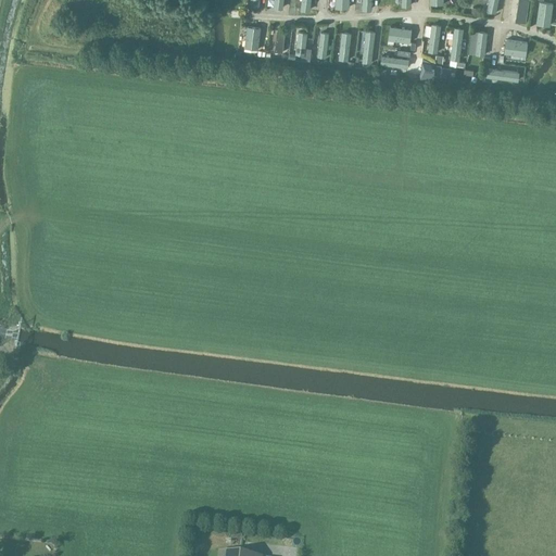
[(301,0),(301,9),(308,10),(310,0),(301,0)]
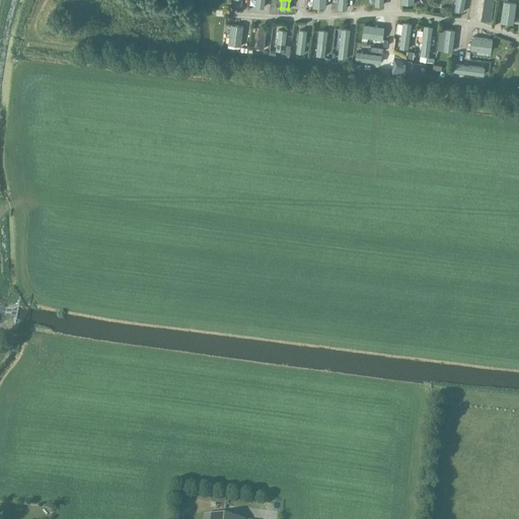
[(313,0),(313,9),(323,9),(323,0),(313,0)]
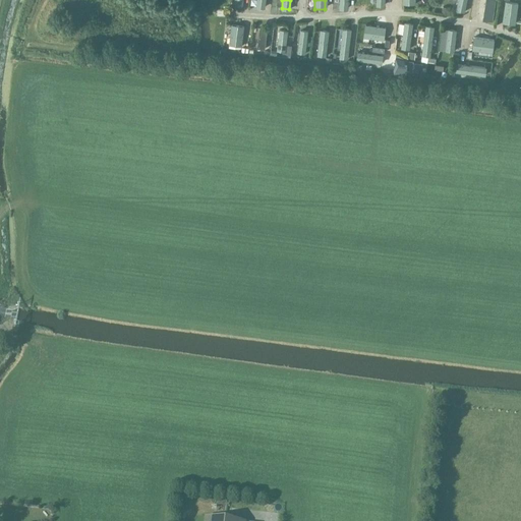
[(458,0),(456,12),(464,13),(466,0),(458,0)]
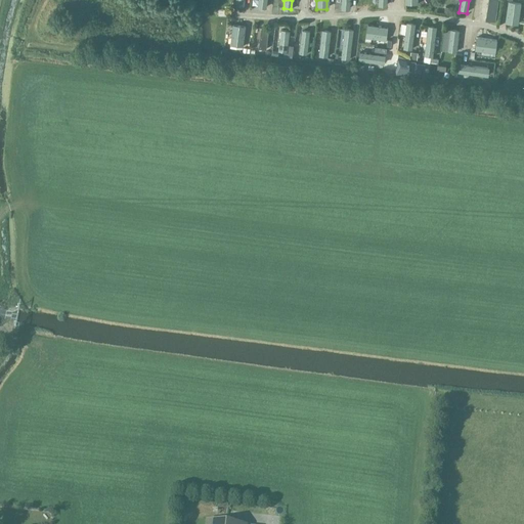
[(518,4),(509,3),(506,23),(516,25),(518,4)]
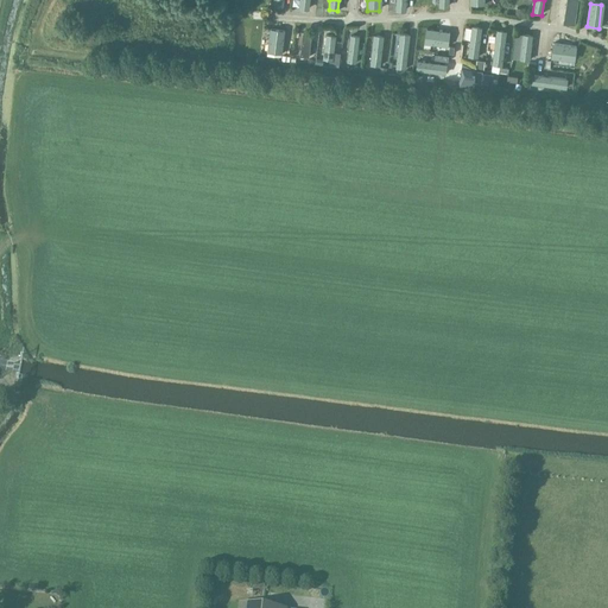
[(479,30),(472,29),(467,56),(474,57),(479,30)]
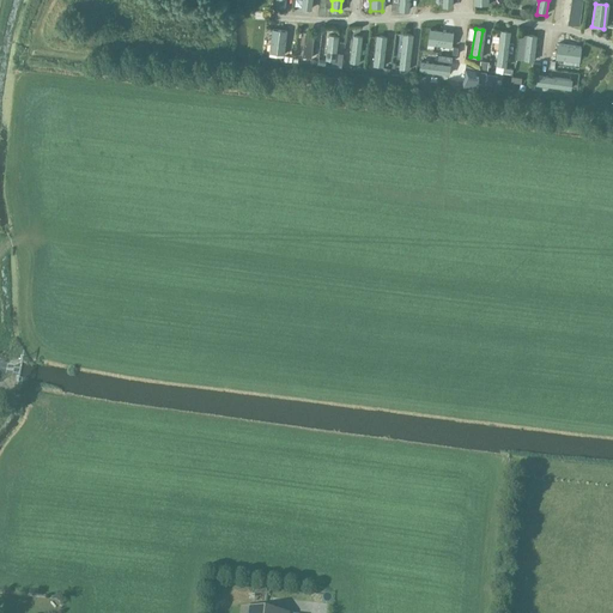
[(285,32),(272,30),(269,54),(281,55),(285,32)]
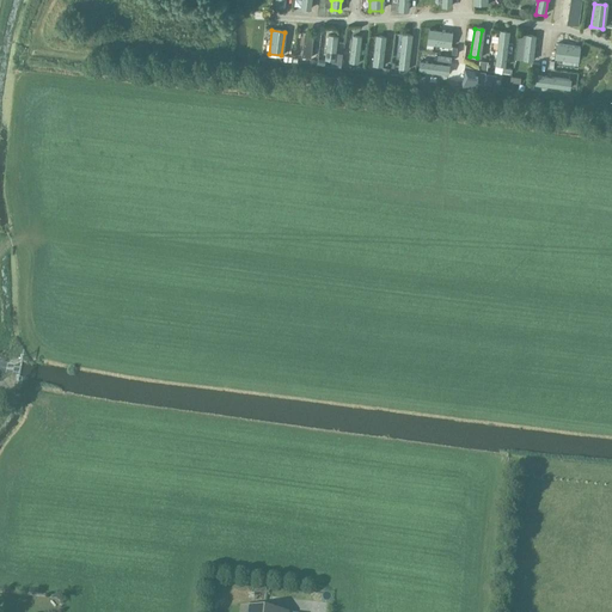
[(451,34),(430,31),(428,43),(450,47),(451,34)]
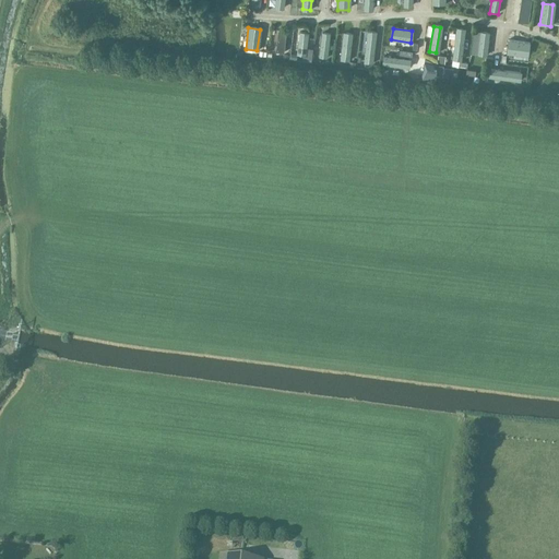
[(466,32),(458,30),(451,61),(460,63),(466,32)]
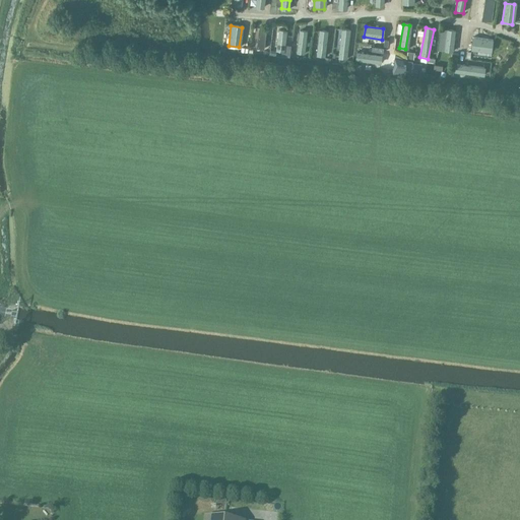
[(265,31),(259,30),(256,48),(262,49),(265,31)]
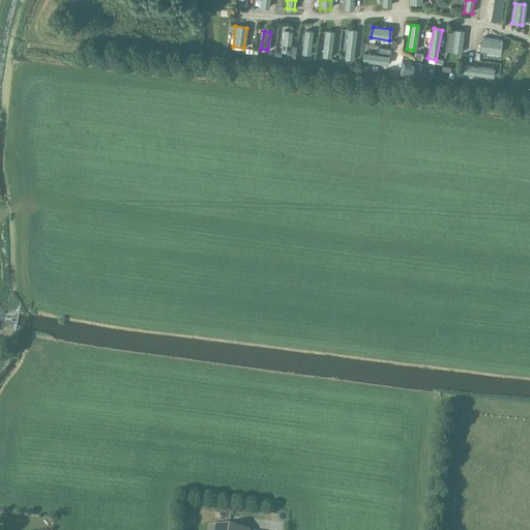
[(311,32),(304,31),(301,53),(307,54),(311,32)]
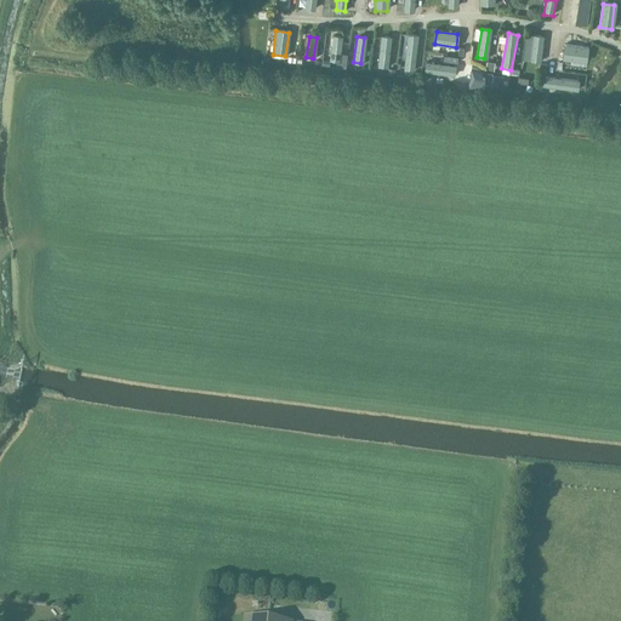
[(542,38),(534,36),(530,62),(539,63),(542,38)]
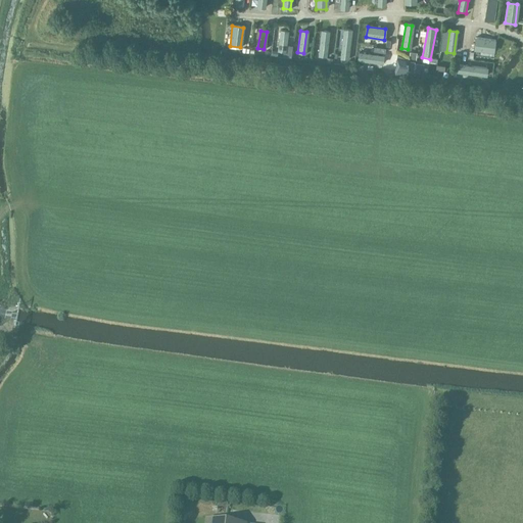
[(286,33),(279,32),(277,49),(284,50),(286,33)]
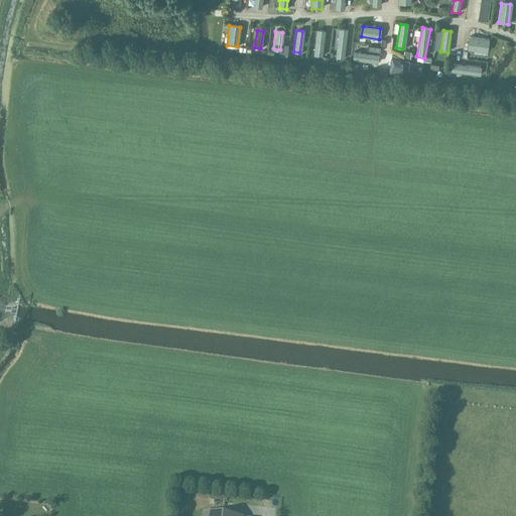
[(346,32),(339,31),(336,58),(343,59),(346,32)]
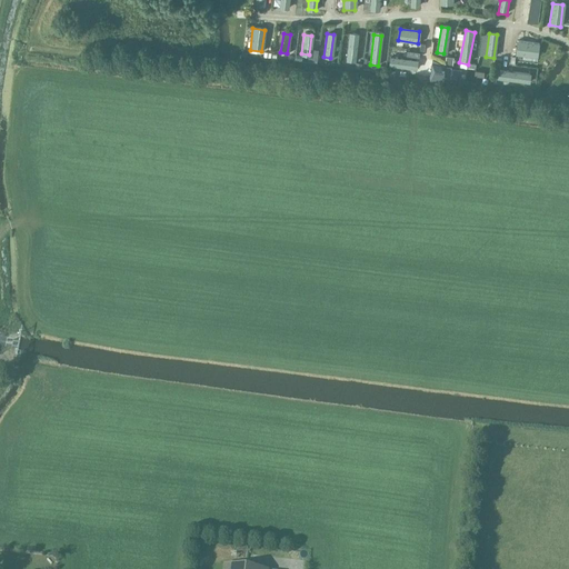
[(360,39),(349,37),(346,60),(356,61),(360,39)]
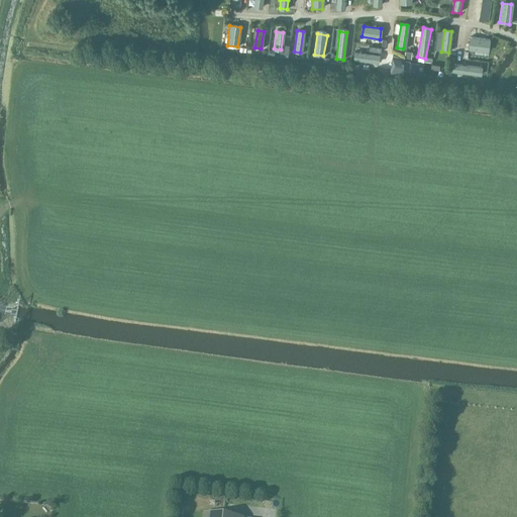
[(489,40),(470,38),(469,49),(488,52),(489,40)]
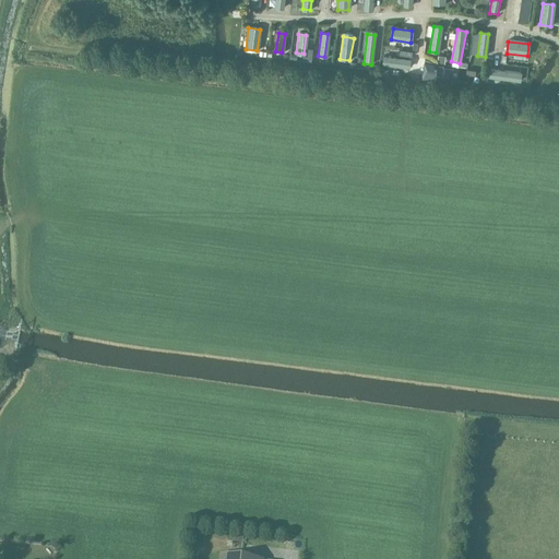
[(408,59),(384,56),(382,67),(406,70),(408,59)]
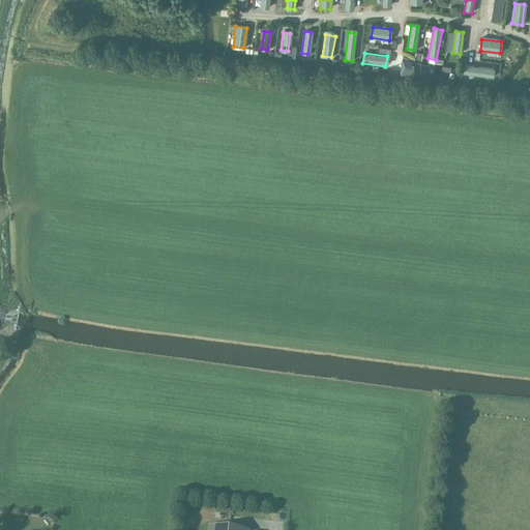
[(493,68),(466,66),(465,75),(492,78),(493,68)]
